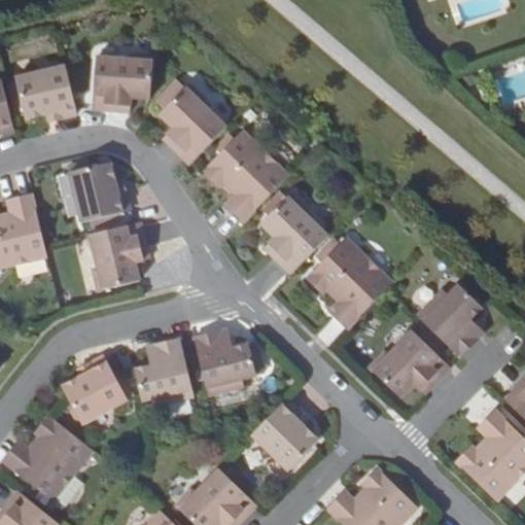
[(148,98),(152,53),(132,51),(131,56),(86,51),(82,100),(92,102),(92,106),(120,109),(121,102),(131,103),(132,96),(148,98)]
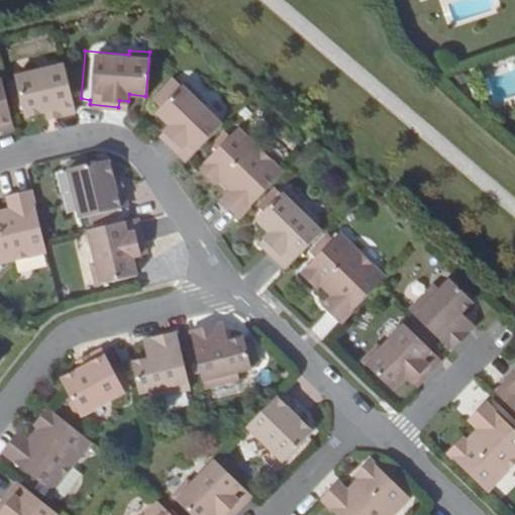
[(56,116),(71,112),(60,64),(12,75),(21,115),(40,111),(54,108),(56,116)]
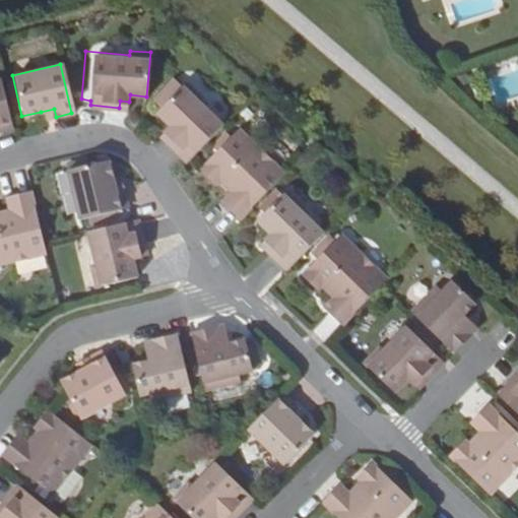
[(0,130),(12,127),(1,78),(0,78),(0,130)]
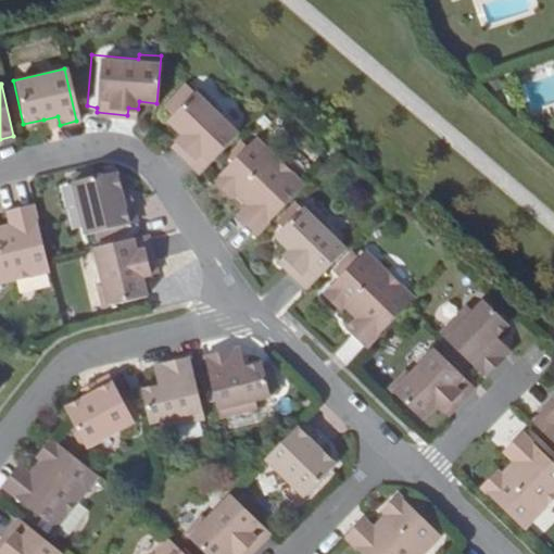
[(200,171),(238,131),(212,104),(215,101),(199,86),(167,118),(181,133),(175,138),(183,145),(178,150),(200,171)]
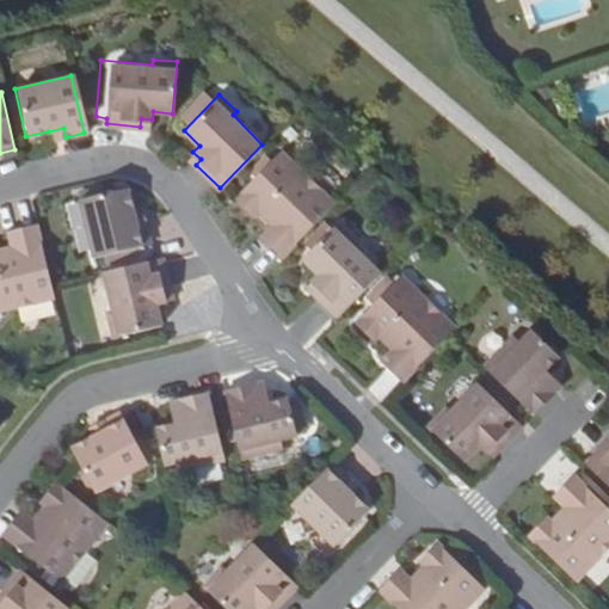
[(141,118),(140,127),(151,128),(152,120),(141,118)]
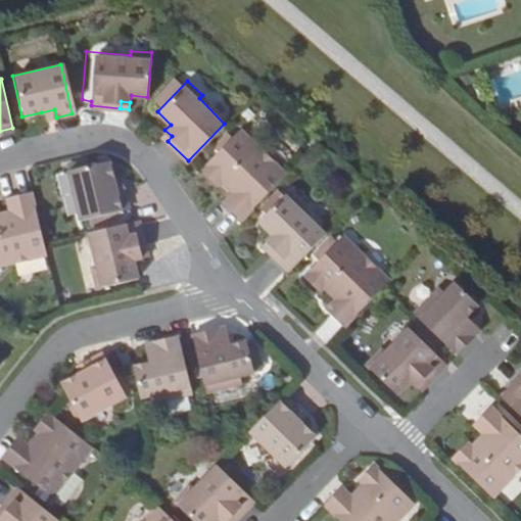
[(43,121),(56,117),(54,109),(41,112),(43,121)]
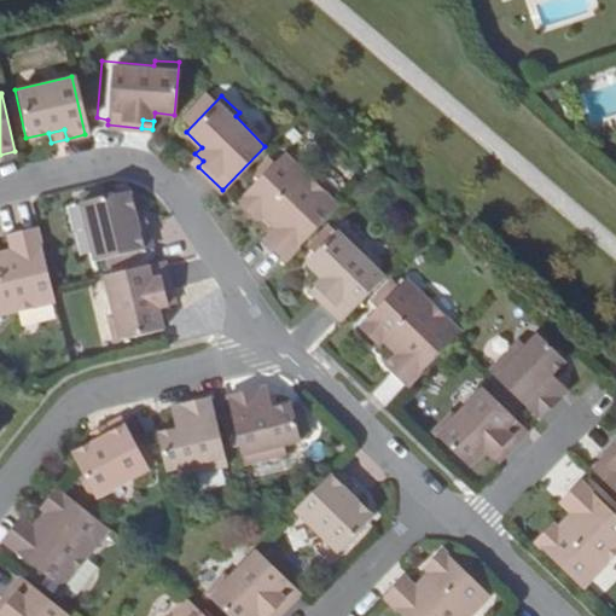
[(285,257),(338,203),(284,151),(239,198),(256,218),(261,211),(275,225),(283,232),(271,244),(285,257)]
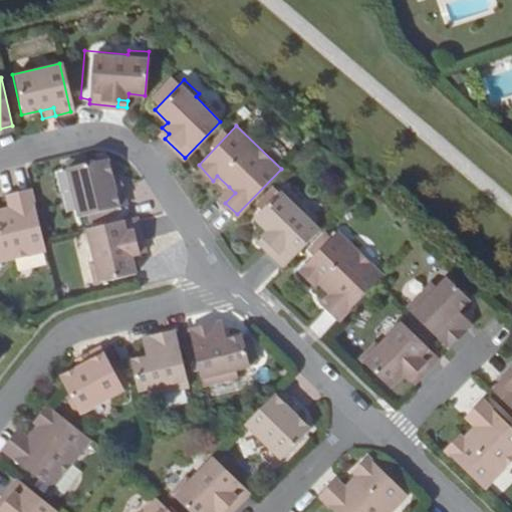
[(169,134),(162,128),(158,132),(165,139),(169,134)]
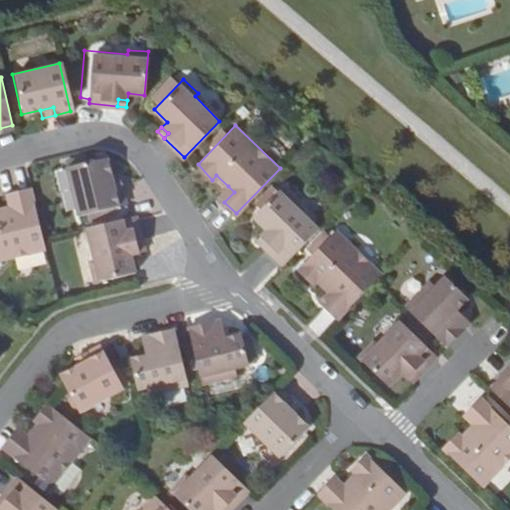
[(114,189),(111,175),(106,156),(65,166),(77,214),(125,203),(121,187),(114,189)]
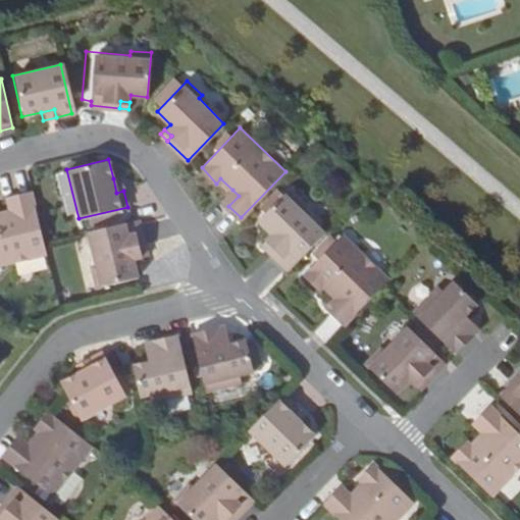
[(120,177),(113,178),(116,193),(123,191),(120,177)]
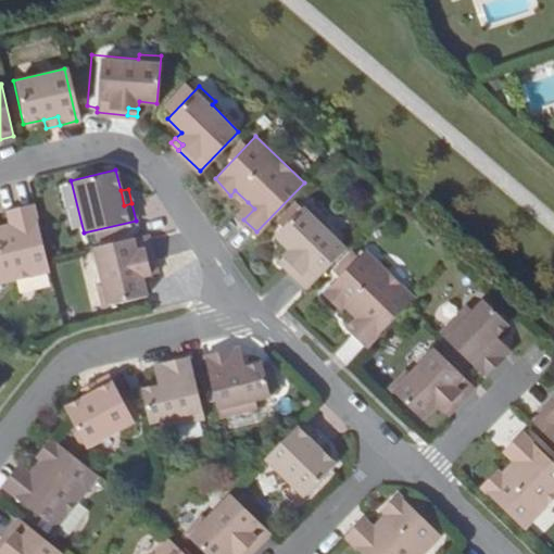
[(307,287),(345,248),(319,222),(324,217),(306,201),(276,235),(290,248),(284,254),(292,262),(287,267),(307,287)]
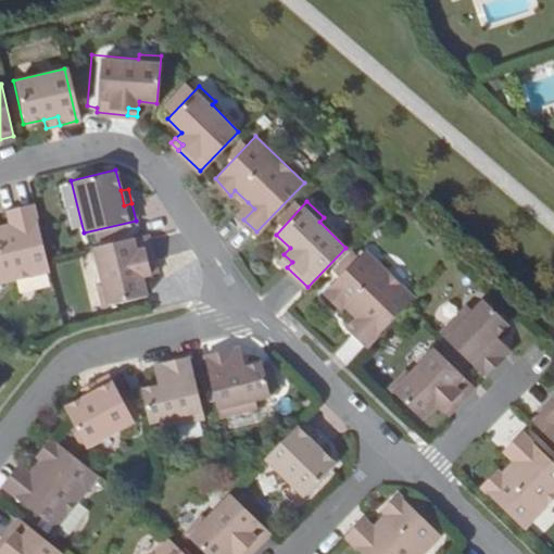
[(254,209),(248,202),(237,214),(243,219),(254,209)]
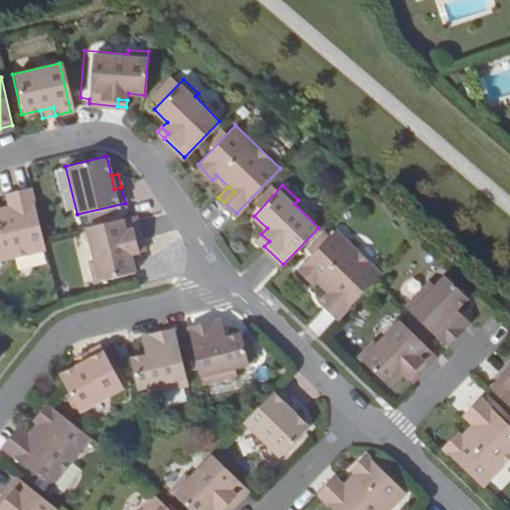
[(0,259),(45,248),(42,237),(30,187),(13,192),(15,203),(6,206),(0,207),(0,259)]
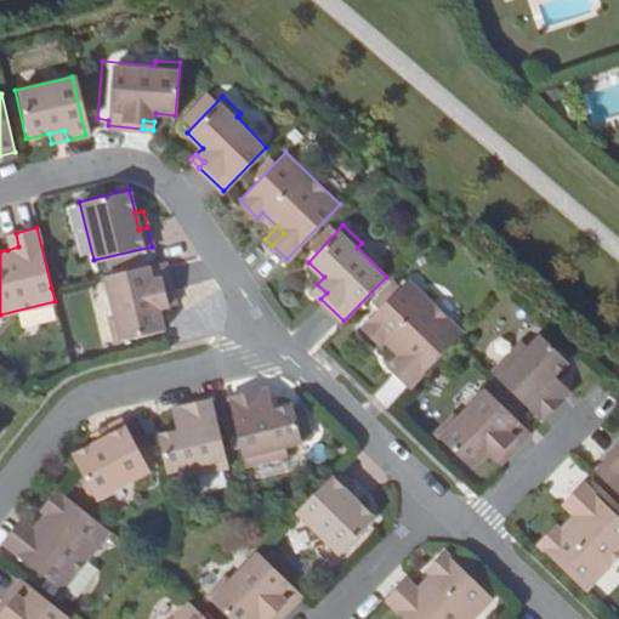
[(4,236),(7,250),(18,246),(16,233),(4,236)]
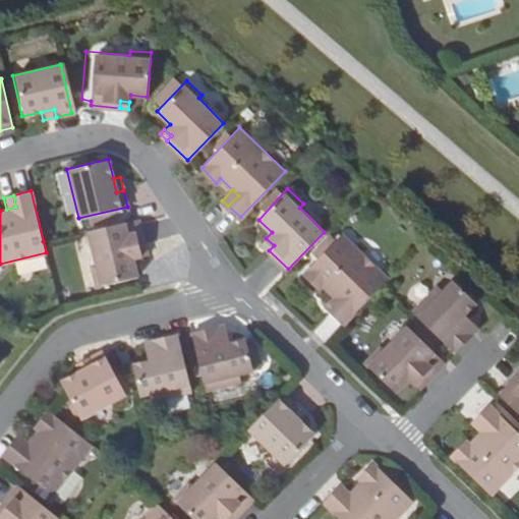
[(145,246),(138,218),(88,231),(95,265),(91,266),(96,286),(136,275),(132,260),(139,257),(137,247),(145,246)]
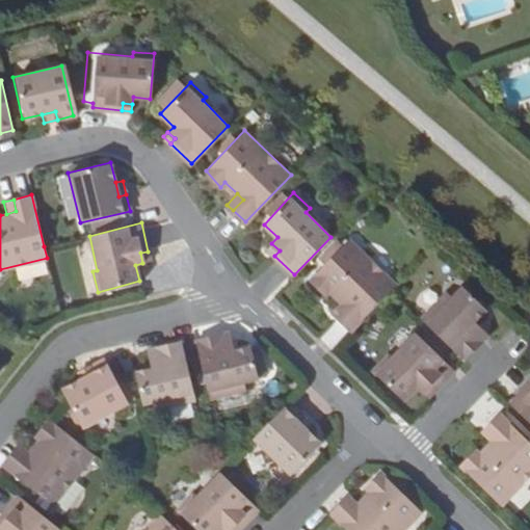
[(391,288),(395,284),(349,238),(311,279),(326,295),(330,292),(342,302),(348,309),(339,318),(350,329),(391,288)]
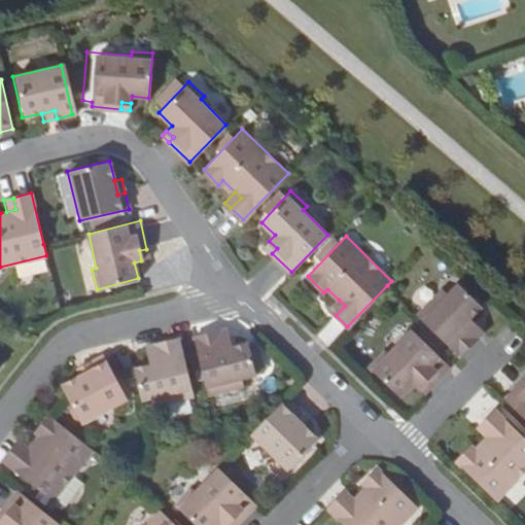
[(277,248),(269,241),(265,245),(272,253),(277,248)]
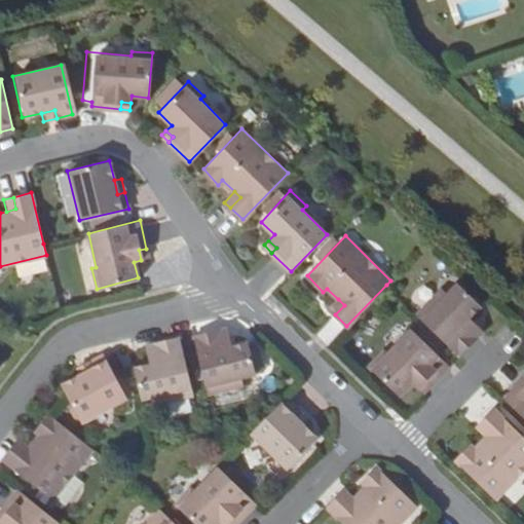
[(148,258),(146,249),(139,250),(141,260),(148,258)]
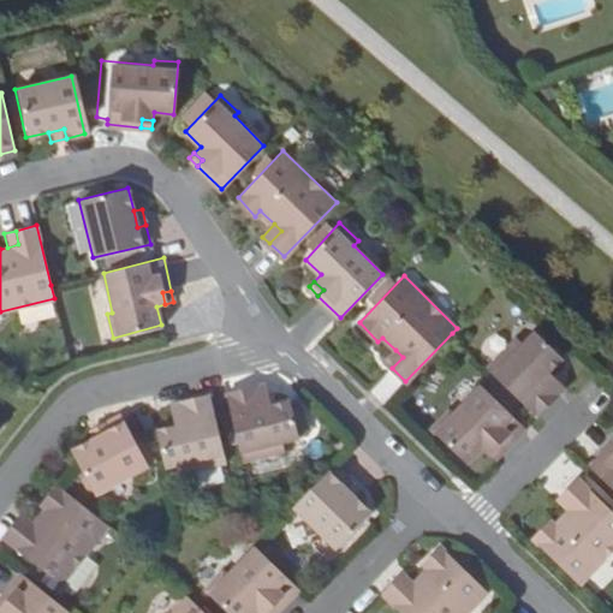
[(516,335),(486,365),(535,415),(558,393),(546,381),(553,373),(549,369),(563,356),(534,328),(522,341),(516,335)]
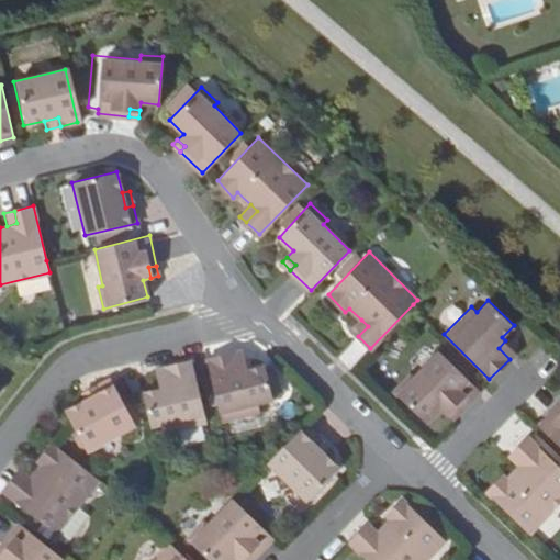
[(368,326),(361,320),(351,329),(358,336),(368,326)]
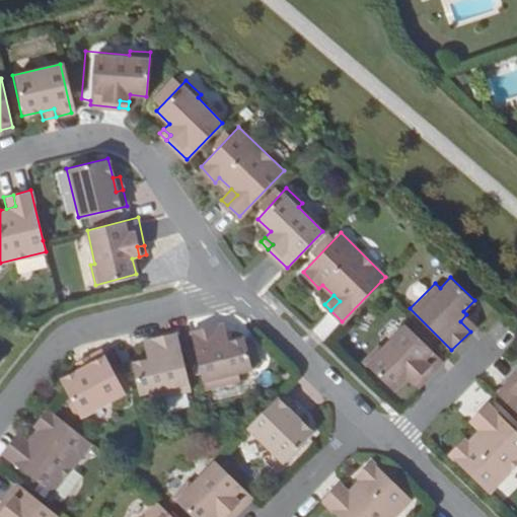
[(476,324),(466,314),(460,321),(470,331),(476,324)]
